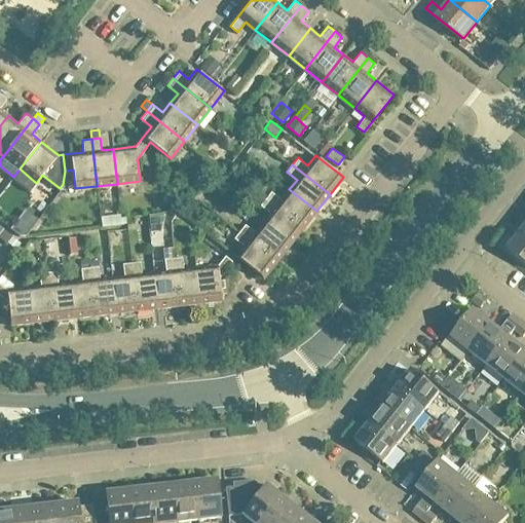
[(316,211),(289,189),(282,198),(271,190),(266,197),(303,227),(316,211)]
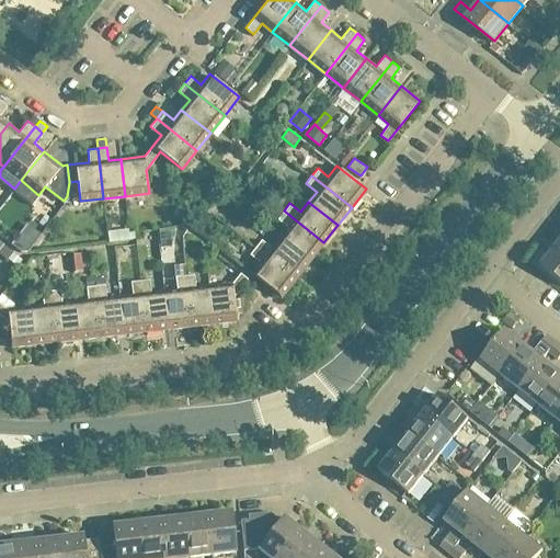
[(323,242),(284,211),(277,218),(288,227),(281,237),(310,260),(323,242)]
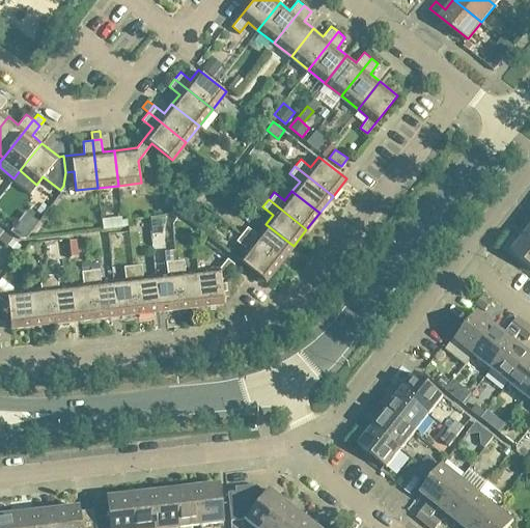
[(101,219),(102,227),(129,224),(128,219),(122,219),(122,216),(101,219)]
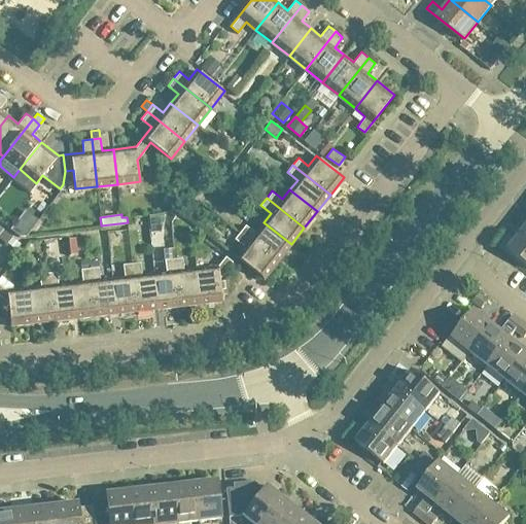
[(291,244),(264,222),(256,232),(246,223),(240,231),(278,260),(291,244)]
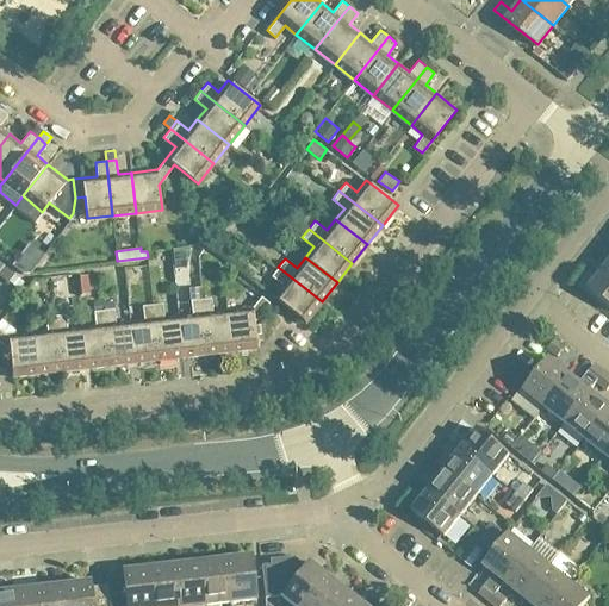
[(608,268),(606,266),(589,287),(608,303),(608,268)]
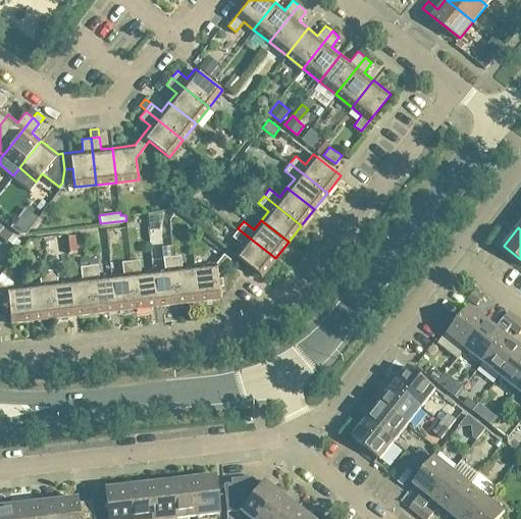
[(275,258),(238,228),(232,236),(243,244),(235,254),(247,264),(262,275),(275,258)]
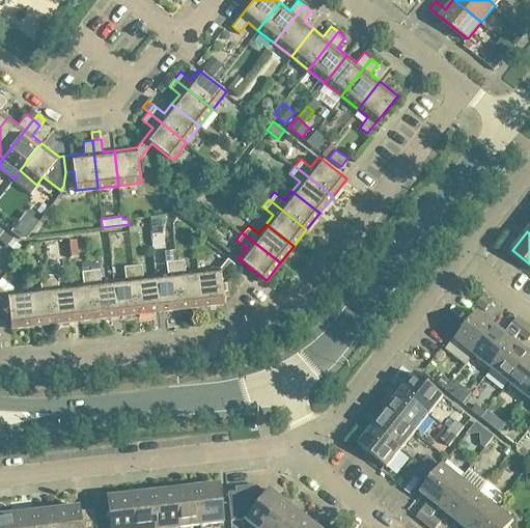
[(12,237),(6,244),(16,251),(22,244),(12,237)]
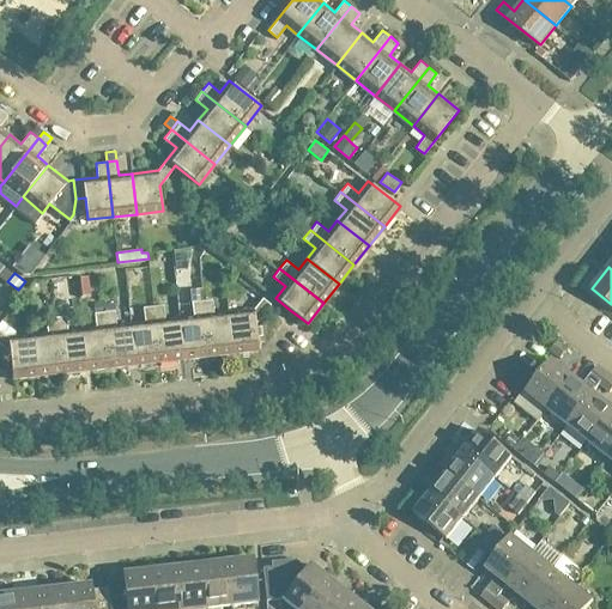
[(78,276),(80,296),(91,294),(89,275),(78,276)]
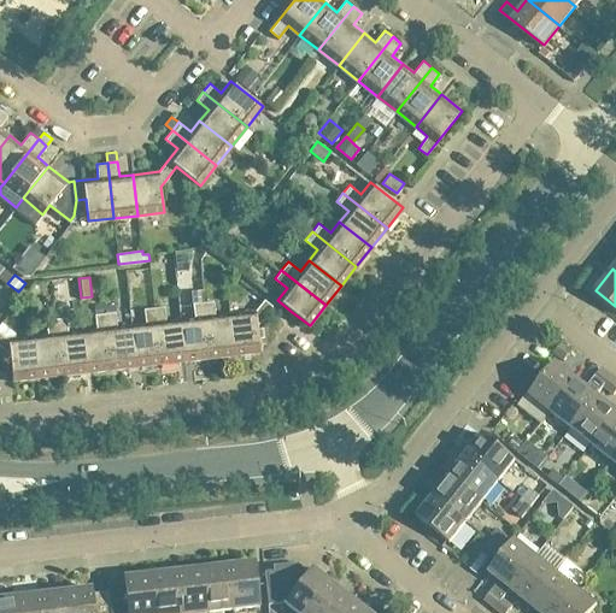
[(203,289),(192,290),(193,302),(204,301),(203,289)]
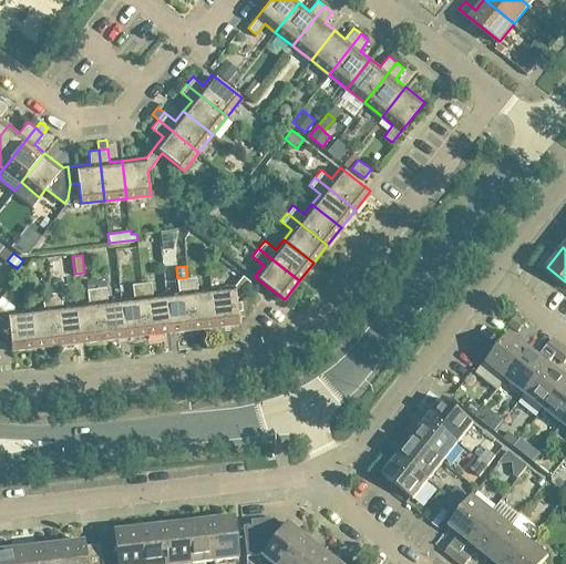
[(239,322),(236,299),(250,280),(244,275),(235,286),(212,288),(216,326),(239,322)]
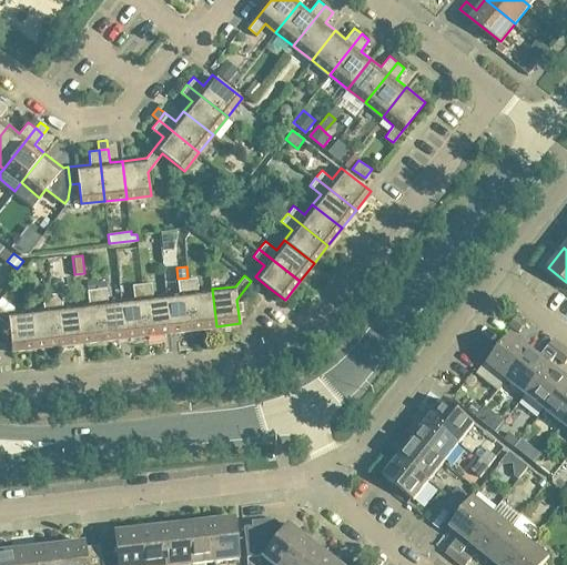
[(216,326),(212,289),(199,290),(196,276),(188,278),(193,329),(216,326)]
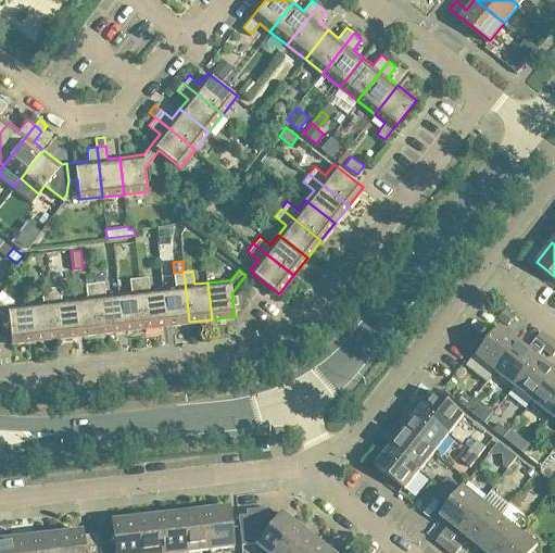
[(189,322),(184,272),(174,273),(175,286),(163,288),(167,324),(189,322)]
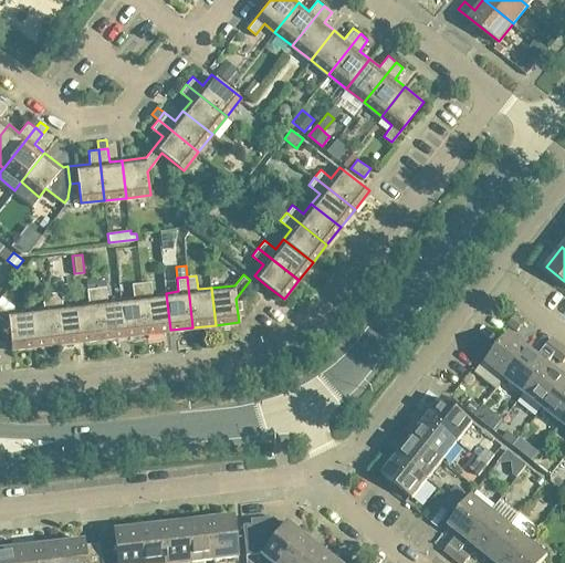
[(170,330),(166,293),(153,294),(152,281),(142,282),(147,333),(170,330)]
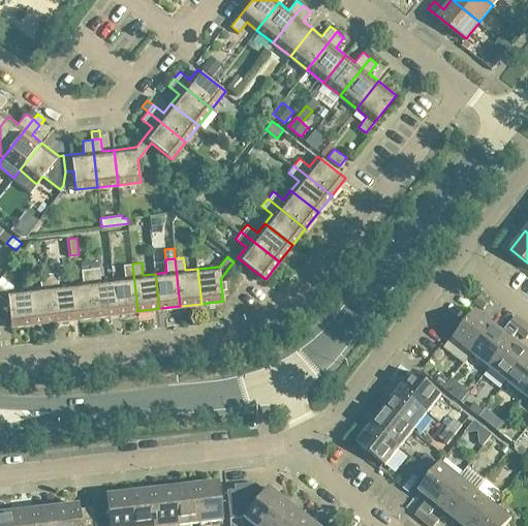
[(137,311),(132,264),(123,265),(125,277),(113,278),(117,313),(137,311)]
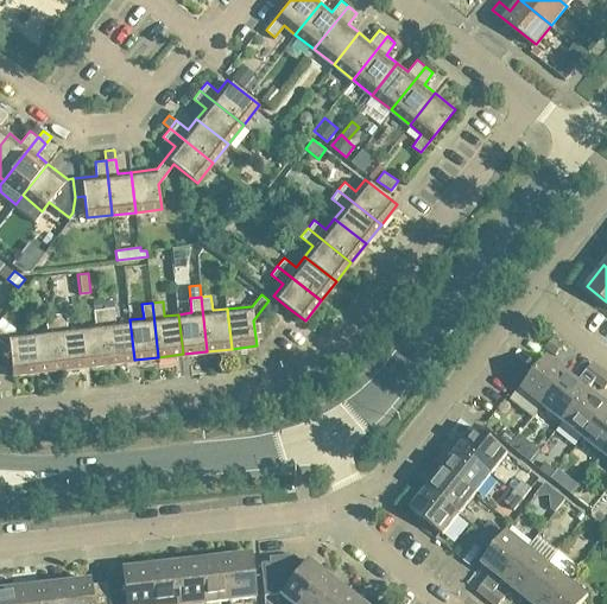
[(134,360),(130,319),(115,322),(114,306),(103,307),(111,363),(134,360)]
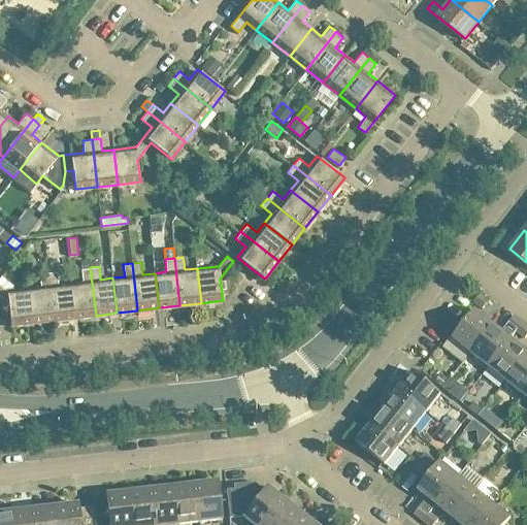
[(96,316),(90,267),(81,268),(83,282),(71,283),(74,318),(96,316)]
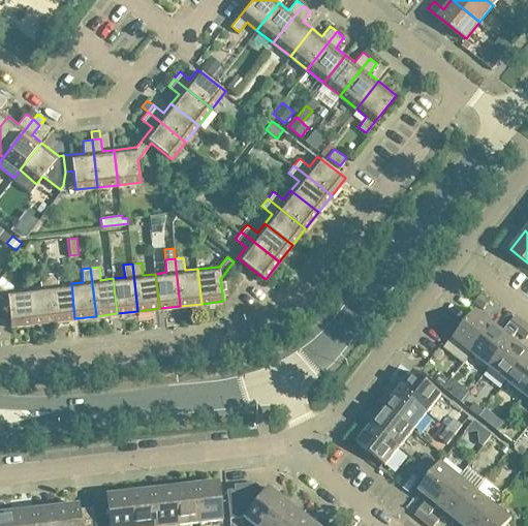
[(74,318),(71,283),(59,284),(57,272),(49,273),(54,320),(74,318)]
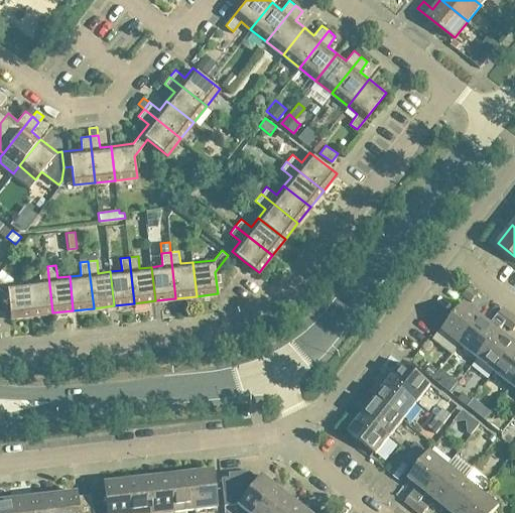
[(52,312),(47,266),(38,267),(40,279),(28,281),(32,315),(52,312)]
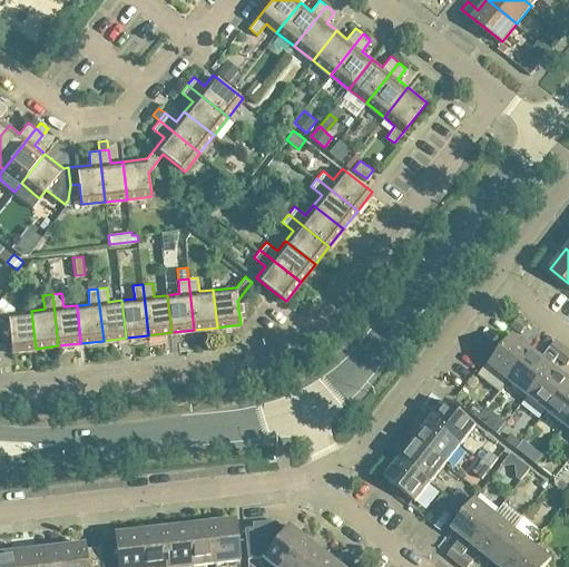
[(36,349),(31,311),(8,313),(0,306),(0,320),(6,324),(9,328),(12,351),(36,349)]
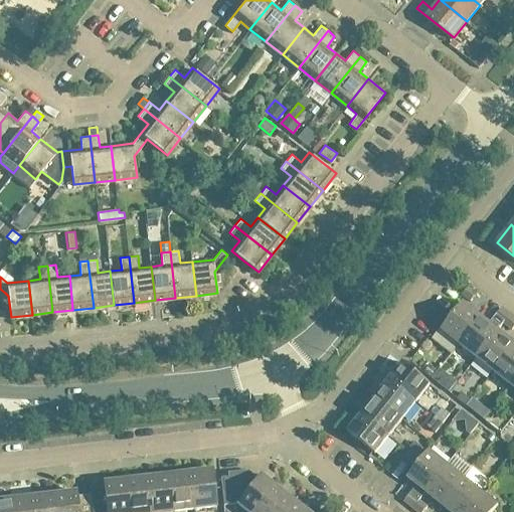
[(471,299),(477,291),(469,285),(462,293),(471,299)]
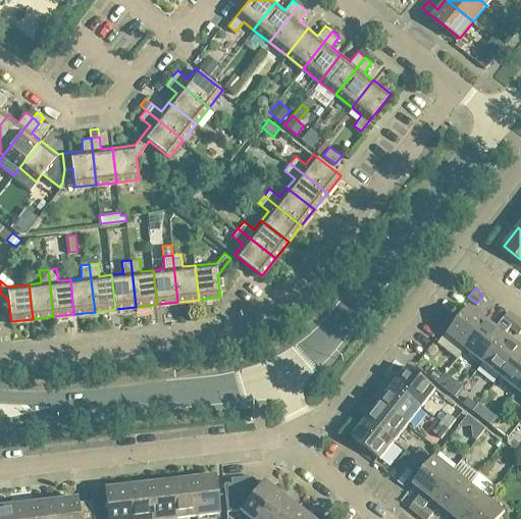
[(466,347),(487,319),(470,305),(448,332),(466,347)]
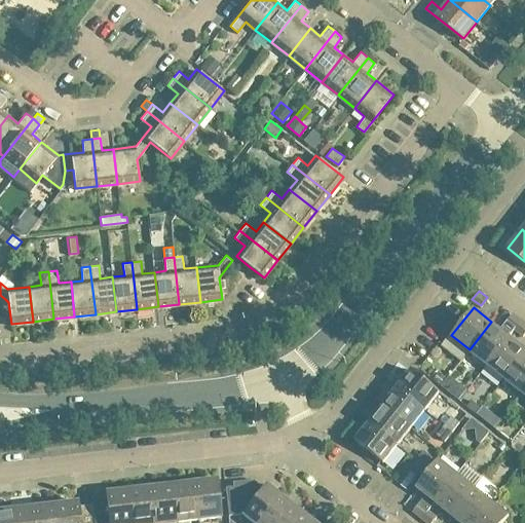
[(515,328),(521,319),(513,312),(507,321),(515,328)]
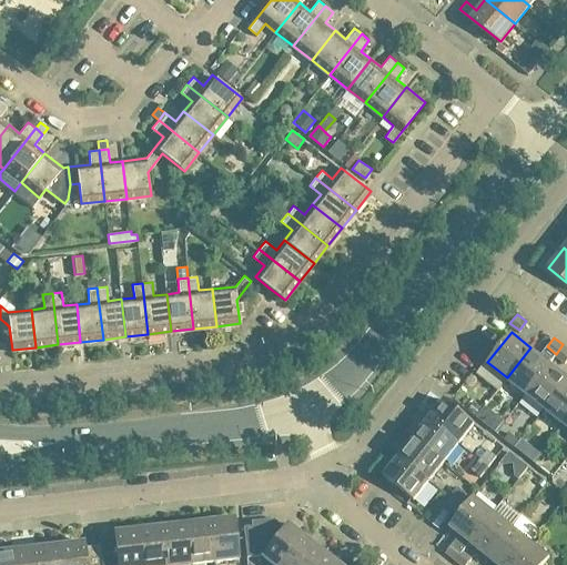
[(565,361),(566,360),(566,347),(563,344),(556,354),(565,361)]
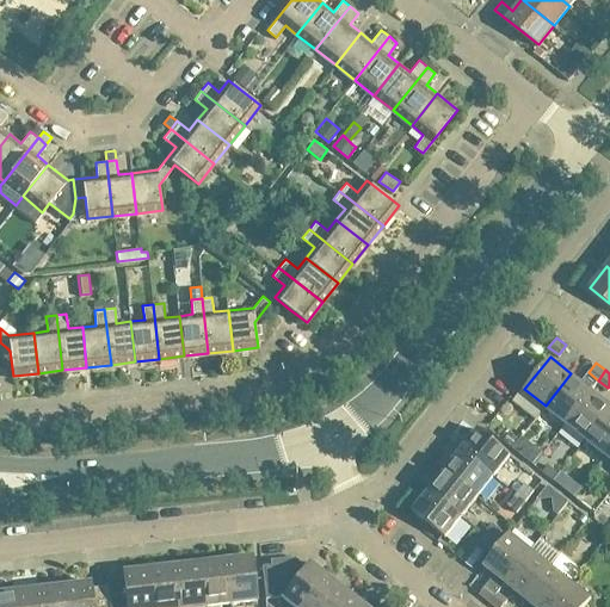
[(566,421),(591,389),(571,373),(546,406),(566,421)]
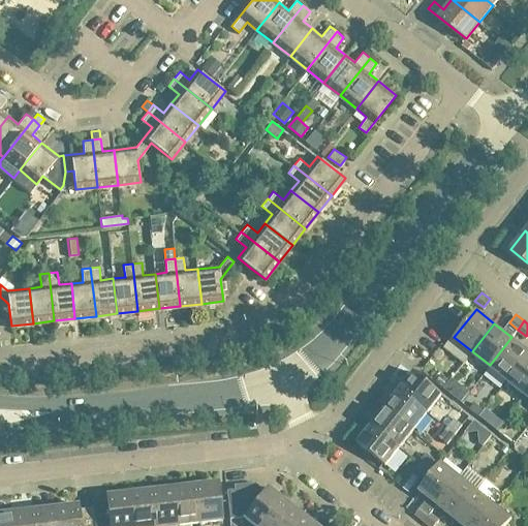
[(507,379),(527,351),(527,349),(511,337),(490,365),(507,379)]
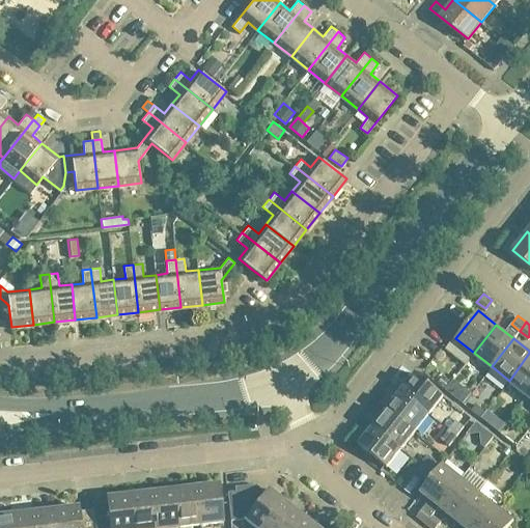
[(526,394),(529,390),(529,353),(509,381),(526,394)]
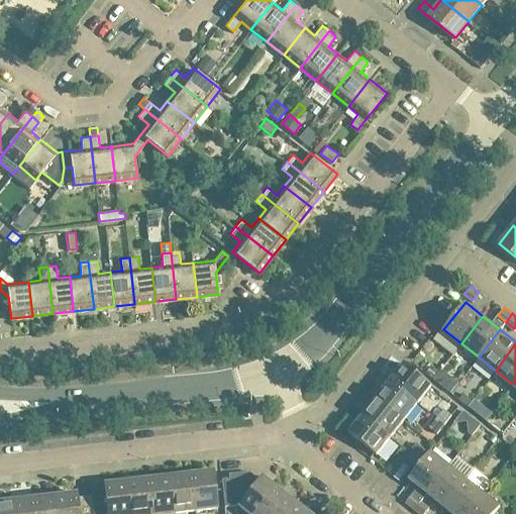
[(431,384),(408,365),(404,362),(390,380),(418,401),(431,384)]
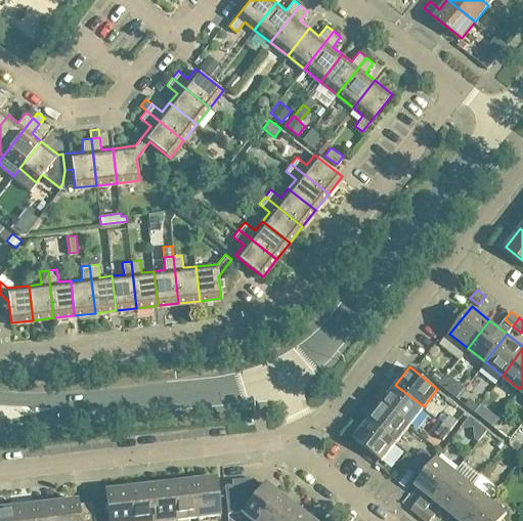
[(458,380),(449,391),(456,397),(466,386),(458,380)]
